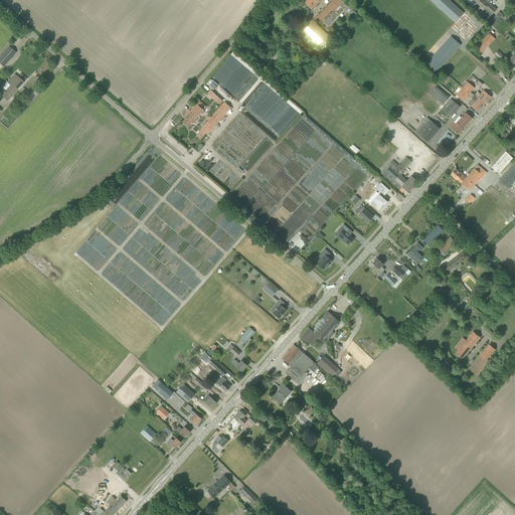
[(307,0),(305,3),(312,9),(320,0),(331,0),(332,1),(332,0),(307,0)]
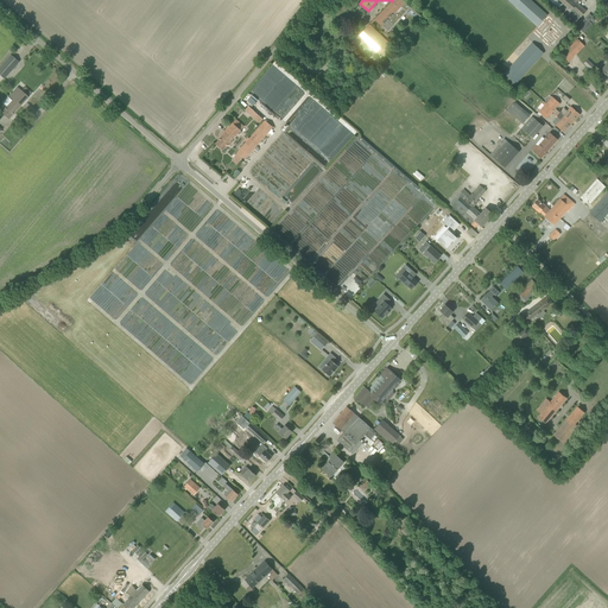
[(388,32),(406,13),(410,10),(399,0),(393,0),(375,19),(384,27),(388,32)]
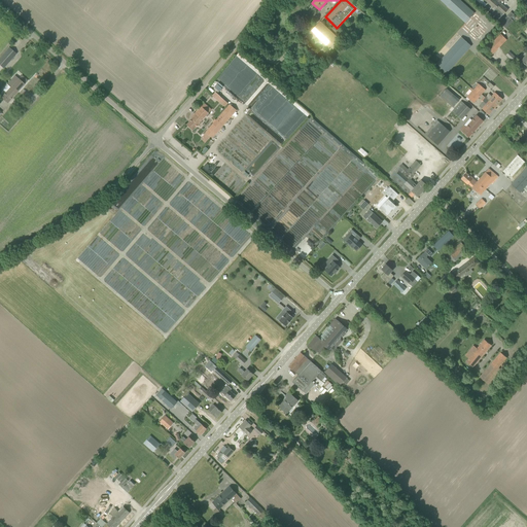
[(475,13),(459,0),(440,0),(465,24),(475,13)]
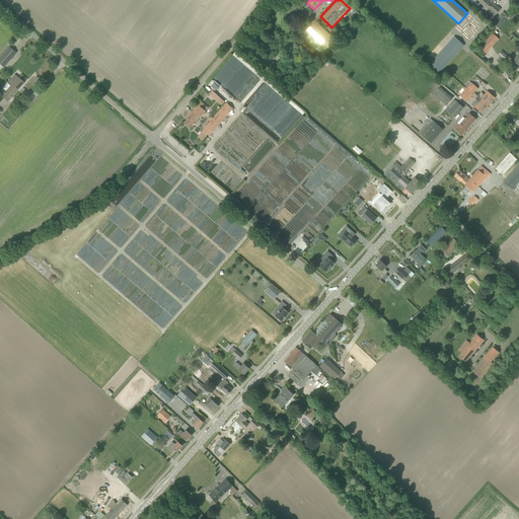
[(474,0),(487,10),(485,11),(493,18),(496,14),(500,9),(493,3),(495,1),(494,0),(474,0)]
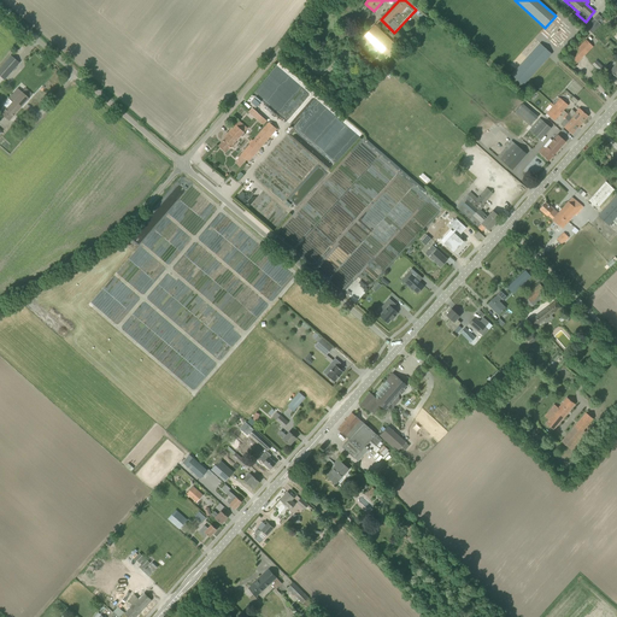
[(592,34),(600,24),(598,22),(601,17),(598,15),(594,18),(586,27),(586,28),(587,29),(592,34)]
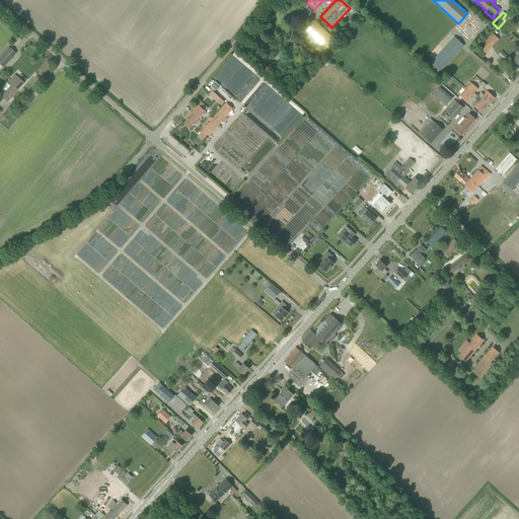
[(305,31),(323,49),(332,39),(323,29),(320,26),(315,21),(305,31)]
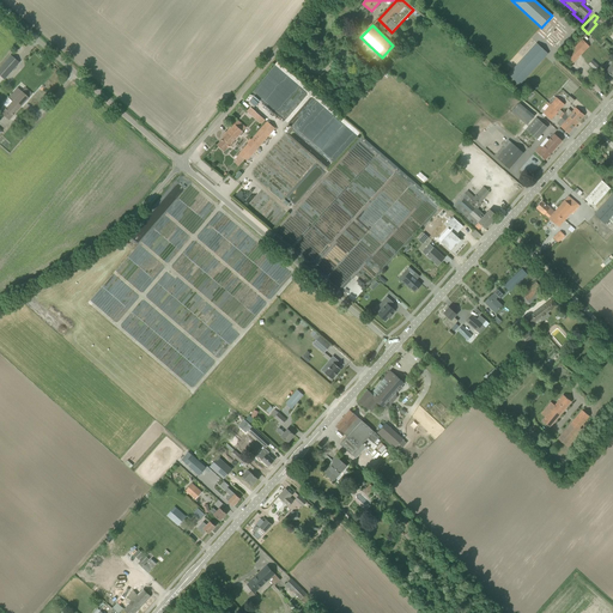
[(582,40),(563,59),(570,66),(589,47),(582,40)]
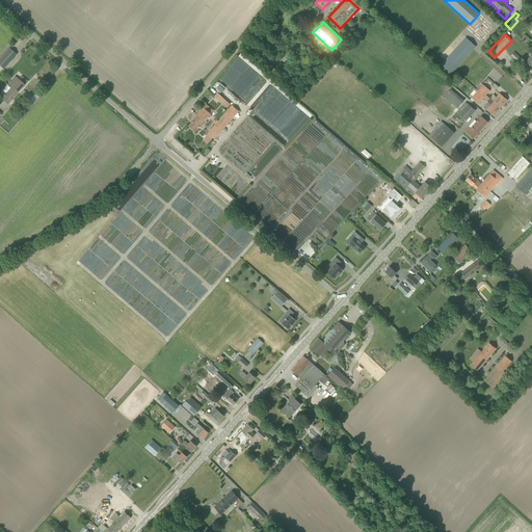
[(476,48),(466,38),(442,67),(452,76),(476,48)]
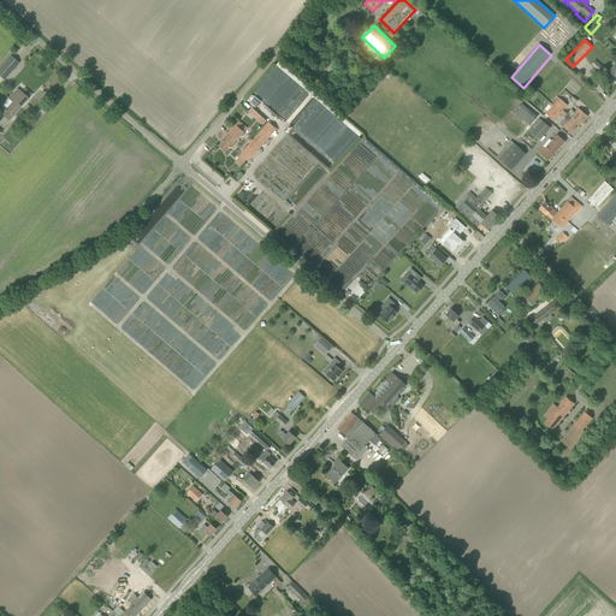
[(0,67),(9,76),(19,63),(11,55),(0,67)]
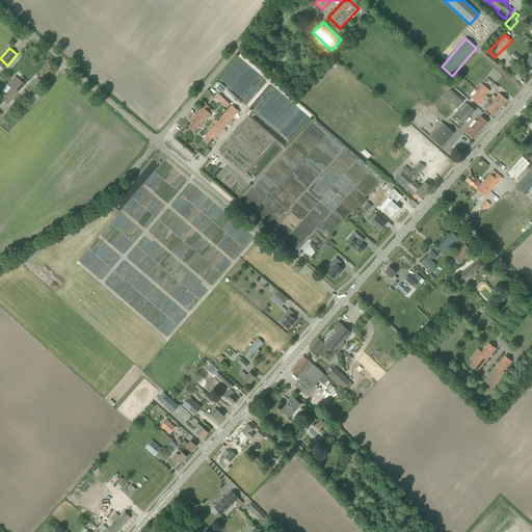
[(514,52),(510,56),(519,63),(523,59),(514,52)]
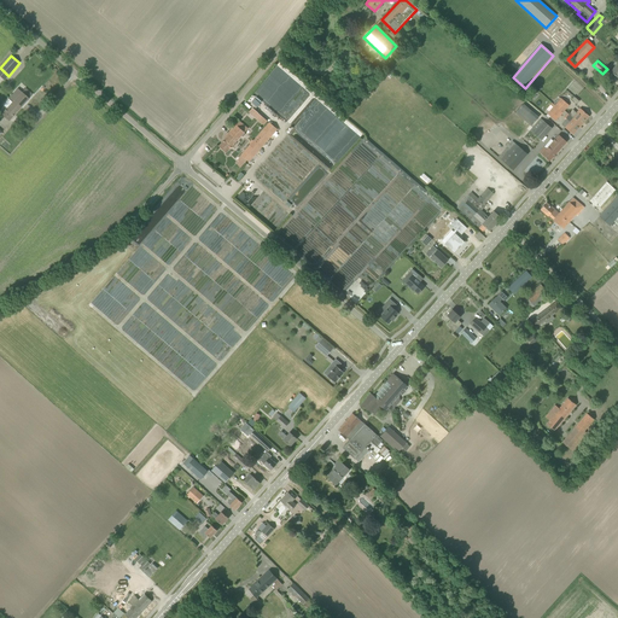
[(25,88),(22,92),(12,103),(9,99),(3,105),(6,109),(1,115),(9,121),(15,115),(33,95),(25,88)]
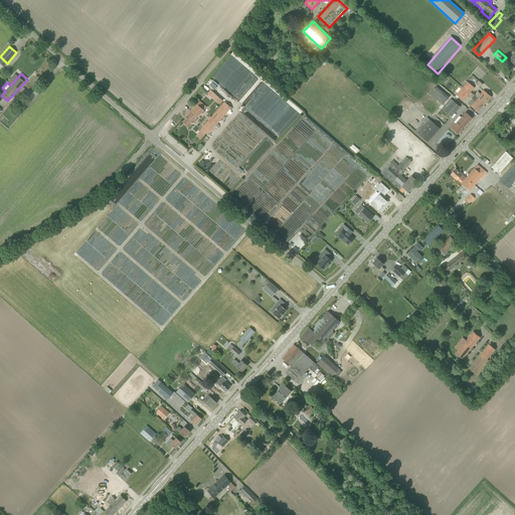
[(463,89),(469,94),(474,89),(468,82),(463,89)]
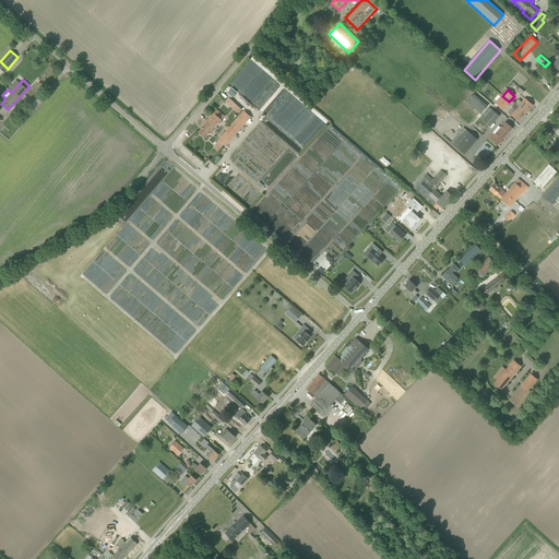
[(488,106),(480,100),(474,94),(466,103),(480,115),(483,113),(488,106)]
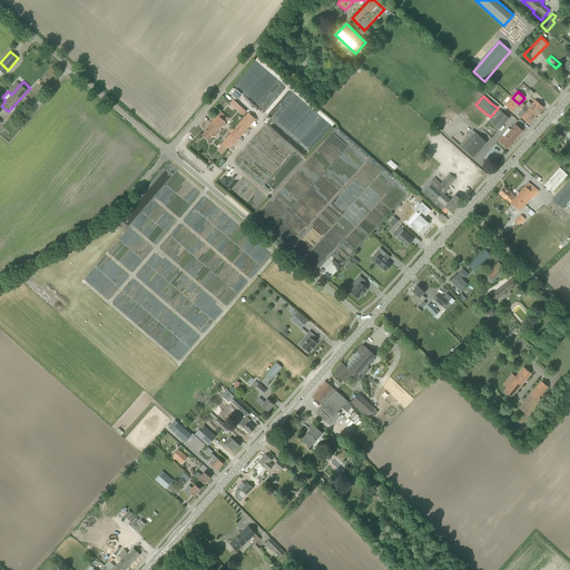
[(220,97),(215,105),(223,111),(228,104),(220,97)]
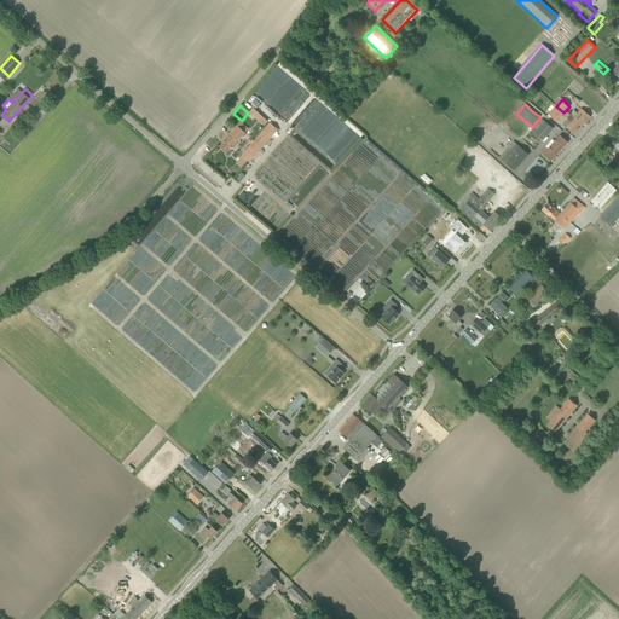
[(563,113),(556,106),(549,115),(556,121),(563,113)]
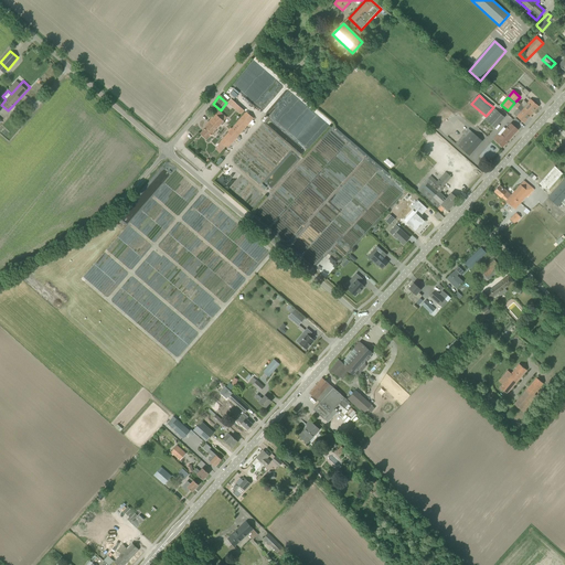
[(530,99),(526,103),(524,100),(521,105),(532,115),(539,107),(530,99)]
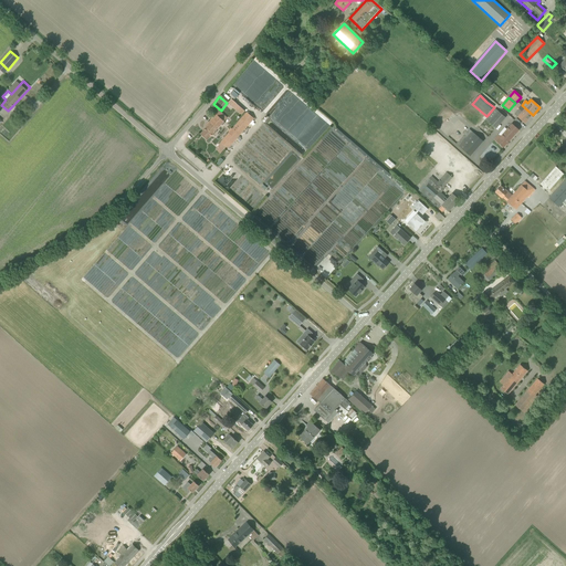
[(533,115),(522,105),(521,105),(520,104),(516,108),(519,109),(515,113),(515,115),(525,124),(533,115)]
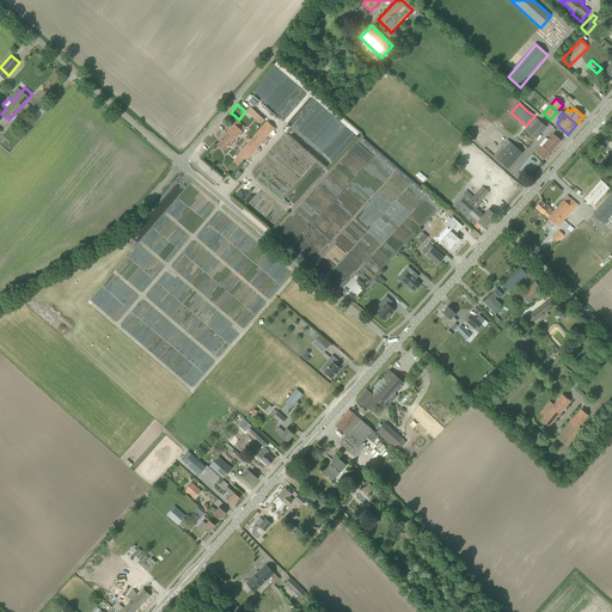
[(536,117),(525,129),(537,139),(546,127),(536,117)]
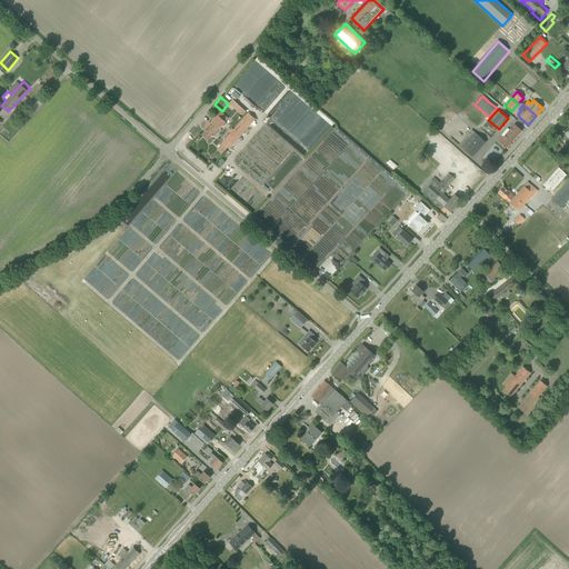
[(226,122),(228,119),(220,111),(207,128),(208,129),(201,135),(208,141),(215,135),(216,135),(217,133),(217,132),(217,131),(222,126),(223,126),(225,125),(226,125),(226,123),(226,122)]
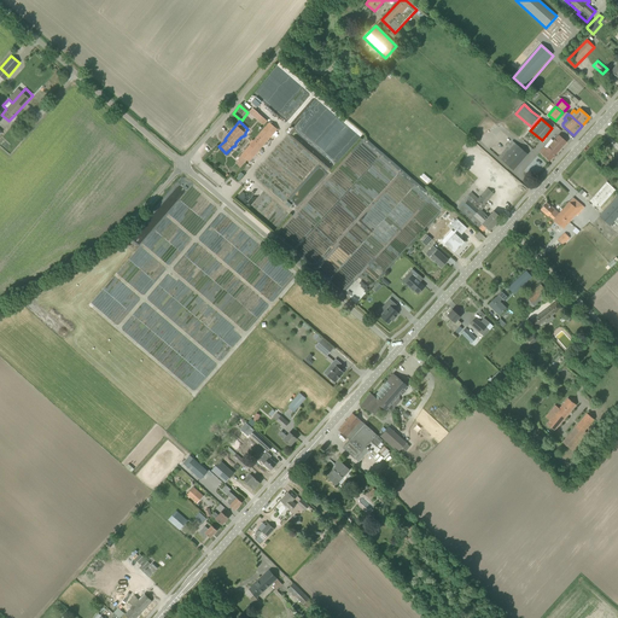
[(251,144),(251,145),(242,155),(249,162),(254,156),(252,155),(256,151),(257,152),(277,129),(269,123),(254,141),(255,143),(252,146),(251,144)]
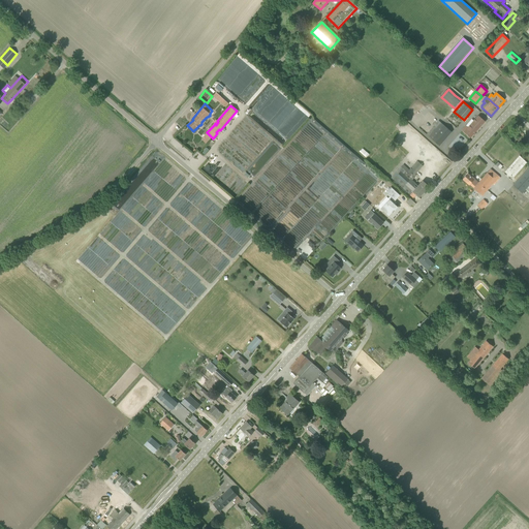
[(462,130),(463,130),(471,137),(485,122),(478,116),(468,128),(466,126),(462,130)]
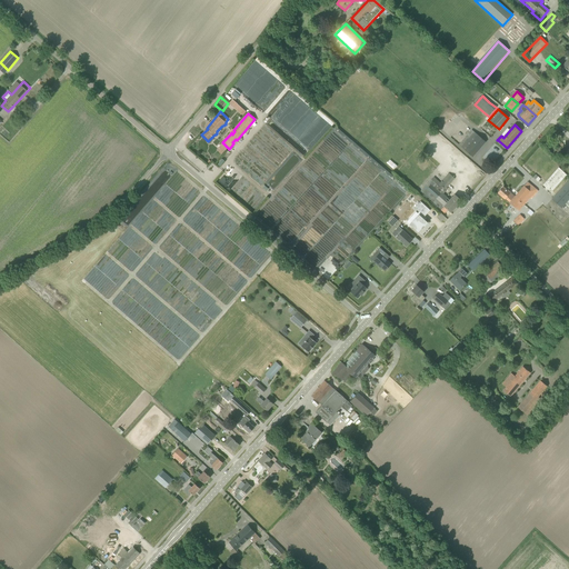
[(486,142),(473,131),(460,146),(472,157),(486,142)]
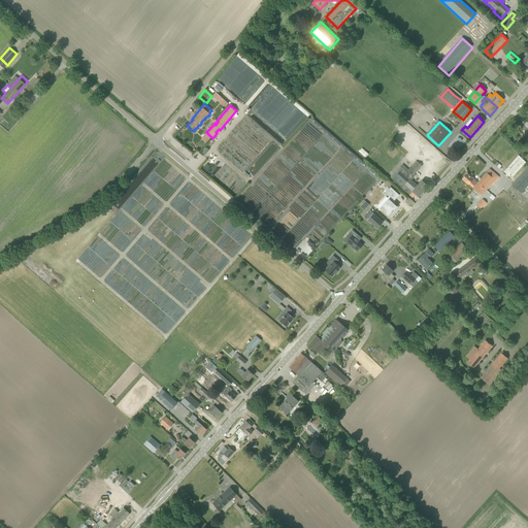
[(519,156),(502,173),(512,180),(525,166),(527,168),(512,185),(522,194),(525,190),(527,186),(527,164),(527,163),(519,156)]
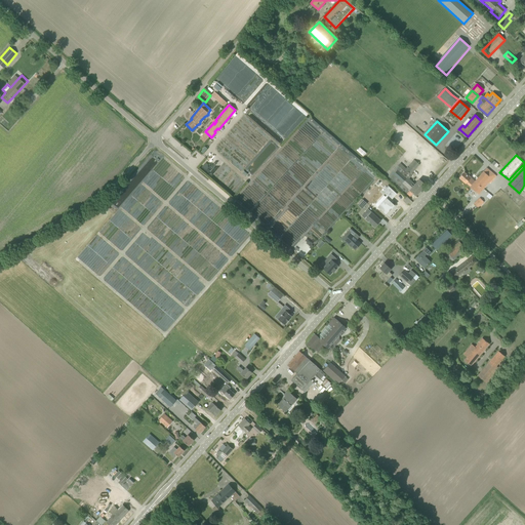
[(391,178),(400,186),(407,193),(410,191),(413,194),(416,196),(426,186),(419,179),(415,185),(409,179),(412,176),(411,176),(413,174),(411,173),(419,165),(413,160),(406,169),(404,171),(403,170),(400,167),(391,178)]
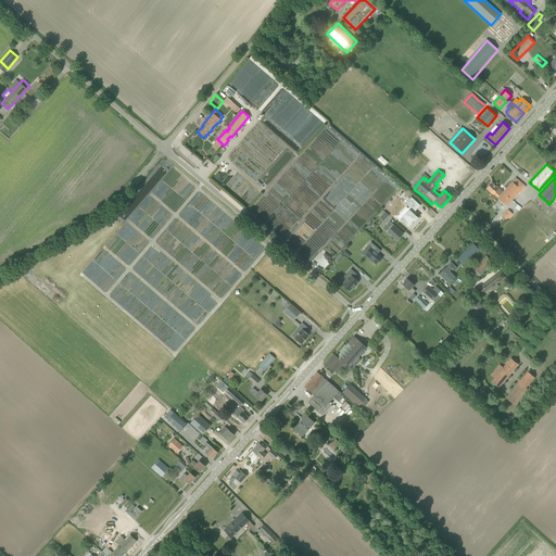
[(519,194),(526,188),(516,179),(504,192),(501,196),(497,198),(497,199),(506,206),(518,194),(519,194)]
